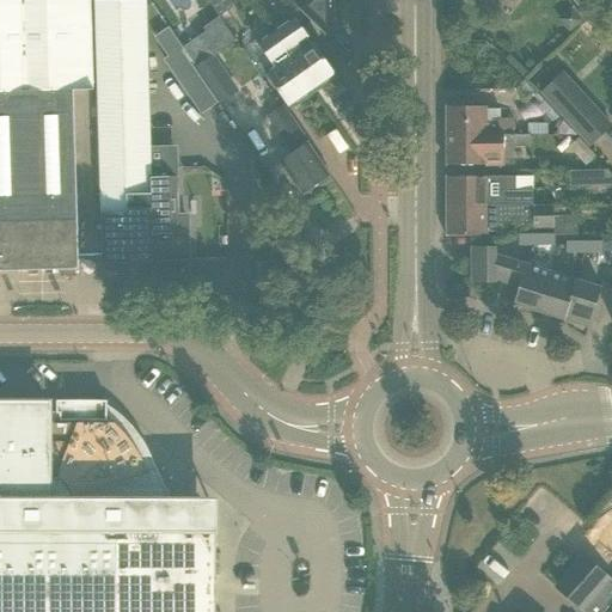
[(0,0),(0,270),(78,268),(74,136),(72,90),(92,89),(89,0),(0,0)]
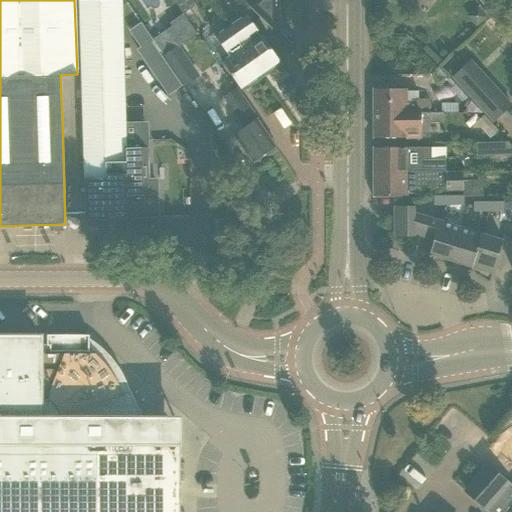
[(76,0),(77,1),(79,1),(82,51),(85,219),(87,219),(87,216),(100,215),(100,219),(115,219),(157,218),(157,190),(149,190),(148,147),(127,148),(127,123),(123,6),(128,3),(126,0),(76,0)]
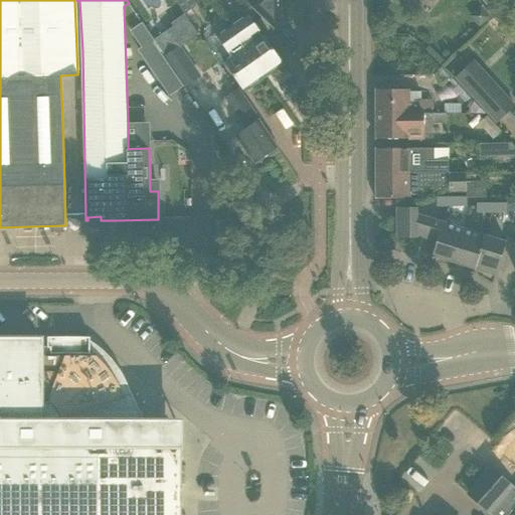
[(194,5),(190,0),(173,0),(182,13),(194,5)]
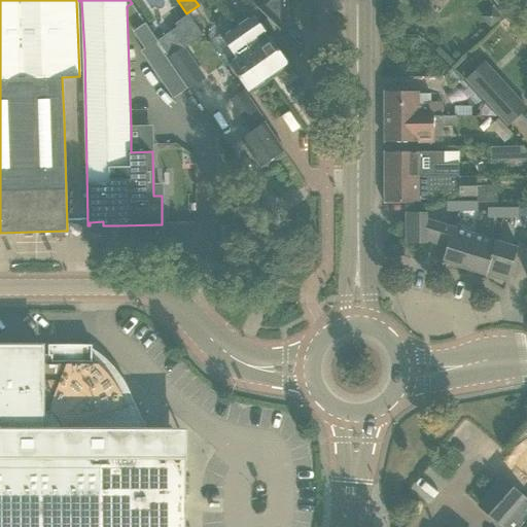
[(259,0),(254,5),(279,29),(288,20),(287,19),(287,0),(259,0)]
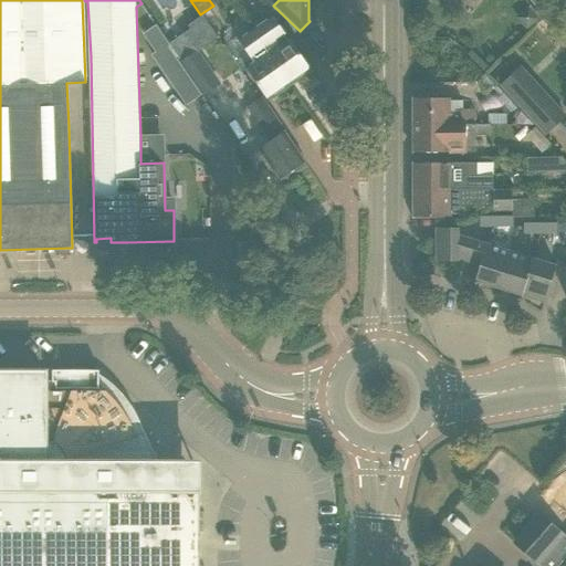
[(528,7),(516,17),(526,28),(538,18),(528,7)]
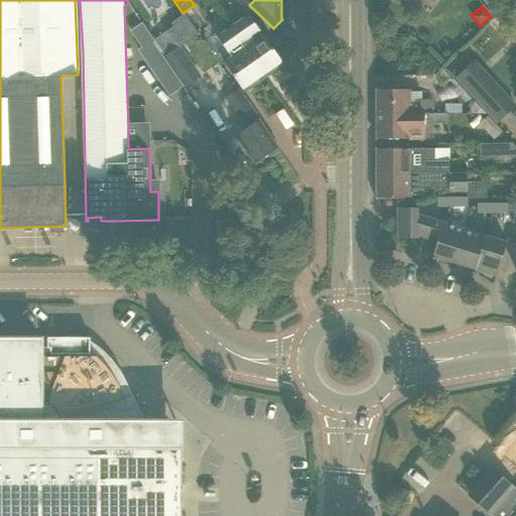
[(271,45),(263,34),(260,30),(262,29),(247,14),(240,19),(229,27),(263,76),(272,70),(274,70),(278,67),(279,65),(282,62),(271,45)]
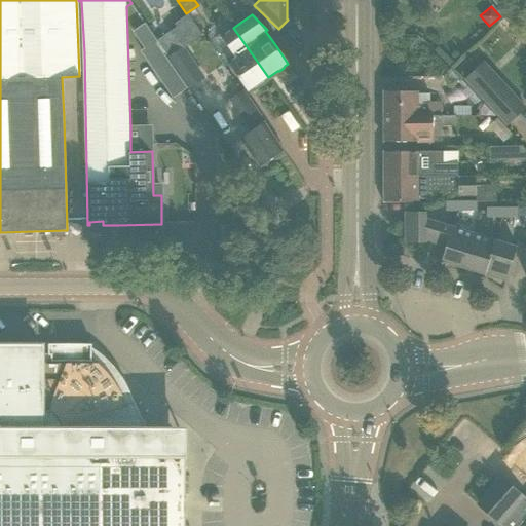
[(145,25),(133,33),(145,50),(156,42),(145,25)]
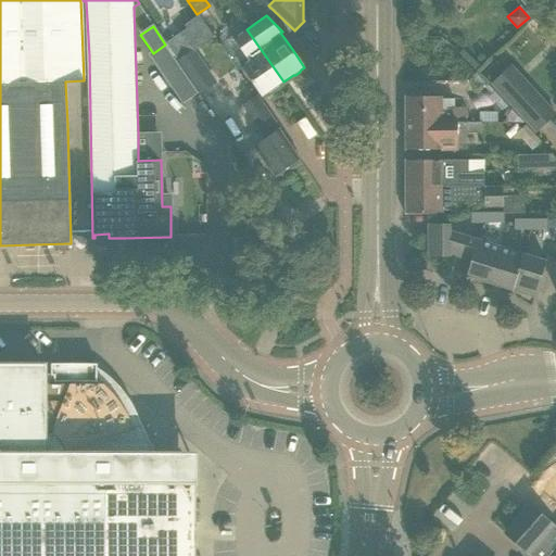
[(283,81),(247,29),(234,38),(249,61),(241,66),(262,97),(265,95),(267,95),(273,91),(273,89),(283,81)]
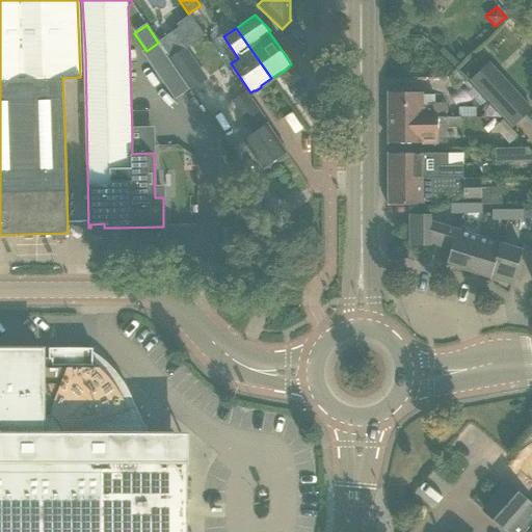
[(158,43),(189,88),(190,89),(208,79),(175,31),(158,43)]
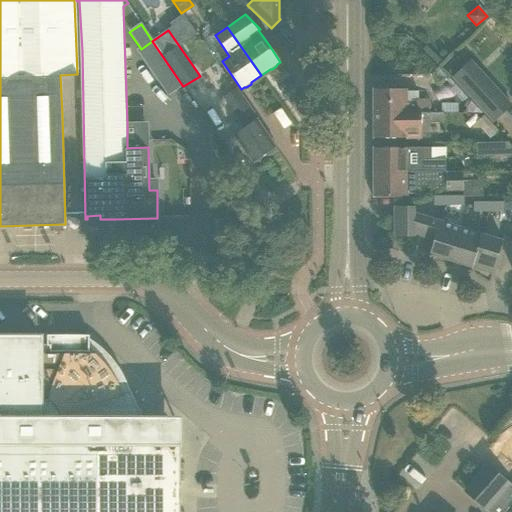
[(511,105),(470,60),(451,77),(493,123),(511,105)]
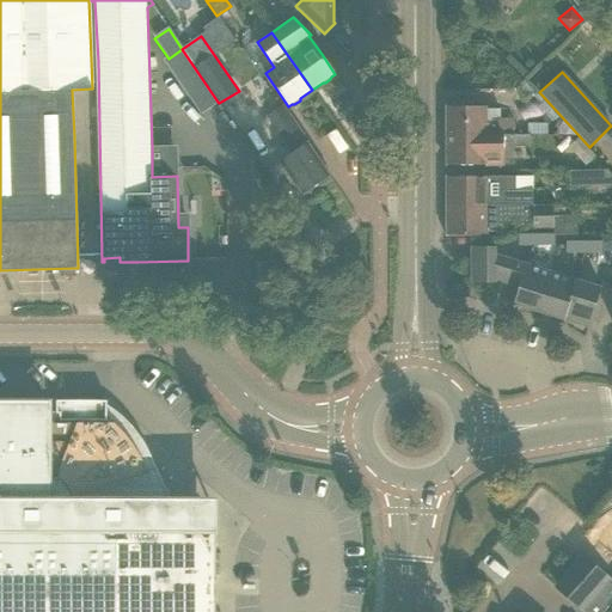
[(280,160),(288,173),(301,194),(311,188),(312,190),(331,178),(281,106),(267,116),(292,153),(280,160)]
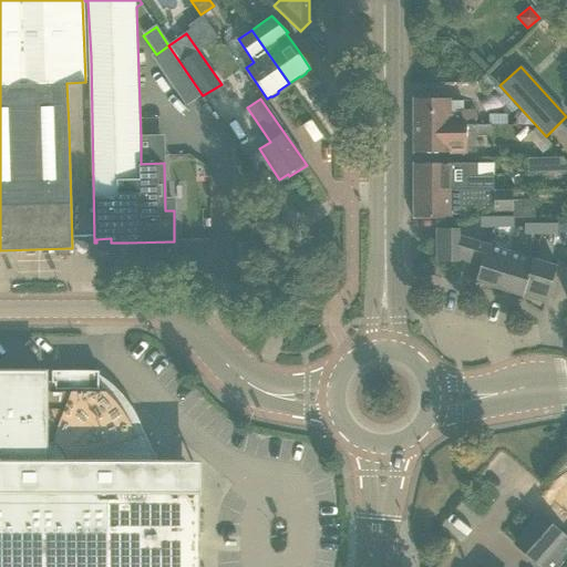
[(449,99),(413,99),(413,125),(475,125),(475,110),(464,110),(464,101),(449,101),(449,99)]
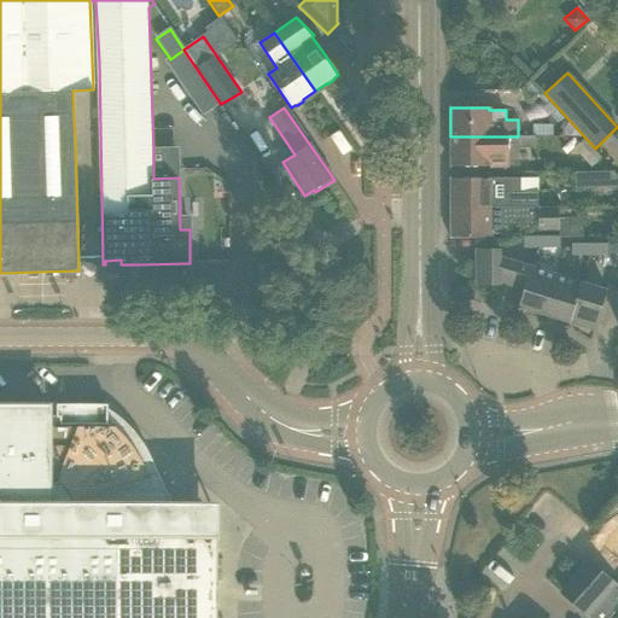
[(520,114),(519,130),(537,132),(537,115),(520,114)]
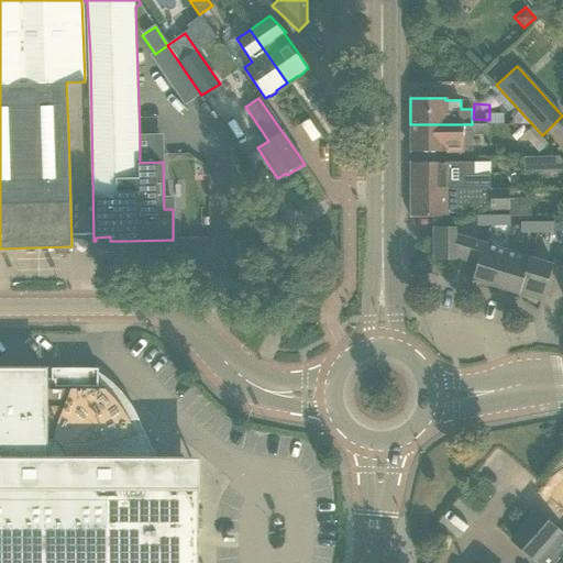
[(529,124),(517,111),(509,124),(529,124)]
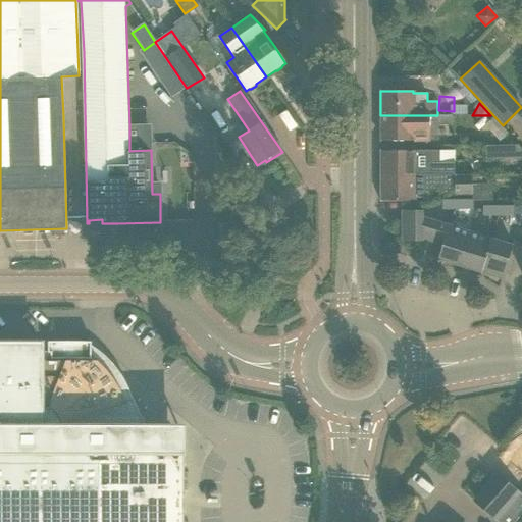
[(380,140),(401,140),(414,140),(414,129),(423,129),(437,129),(437,125),(437,115),(380,115),(380,140)]
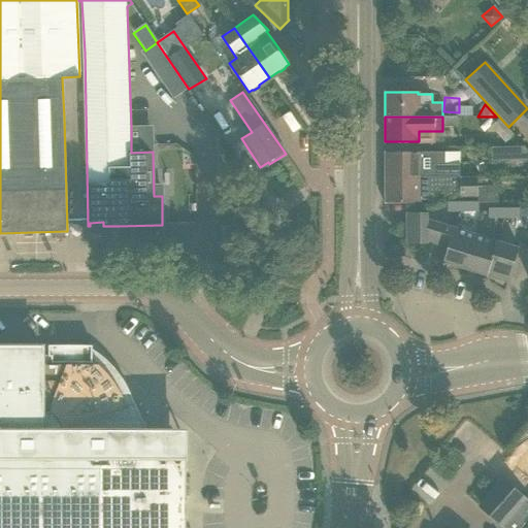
[(442,117),(442,127),(456,127),(456,117),(442,117)]
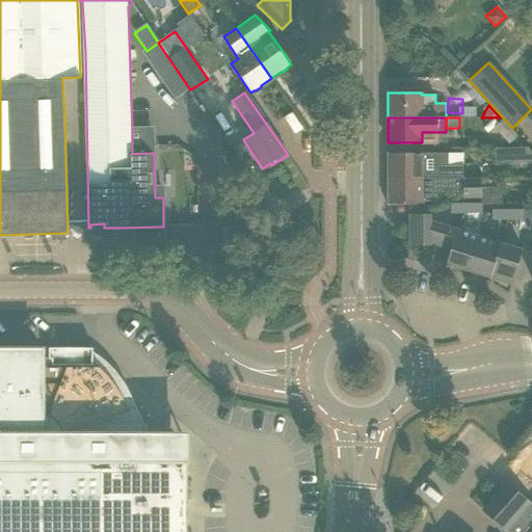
[(510,128),(502,135),(509,143),(517,136),(510,128)]
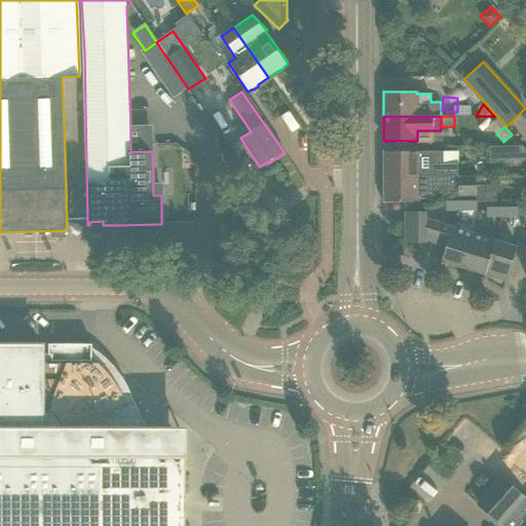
[(525,149),(522,145),(505,146),(506,159),(525,158),(525,149)]
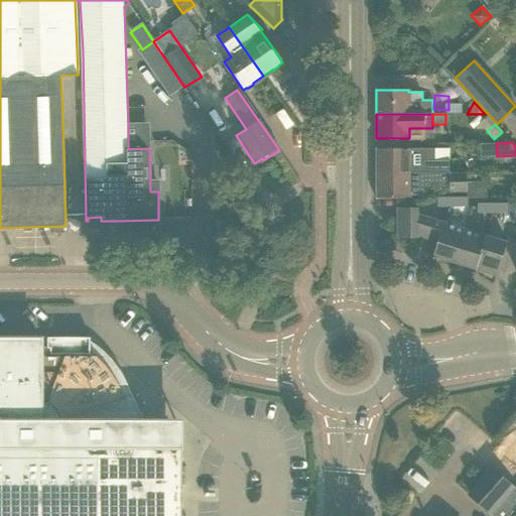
[(433,173),(448,173),(448,159),(433,158),(433,148),(409,148),(396,148),(376,148),(376,172),(433,173)]
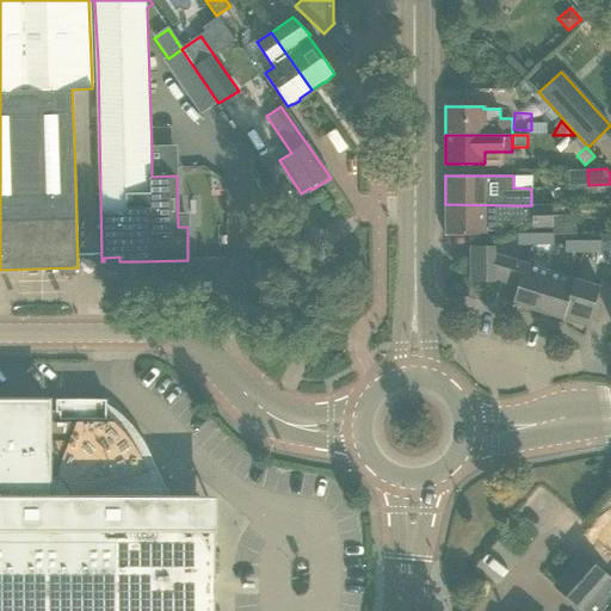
[(551,205),(531,205),(513,205),(445,204),(445,234),(469,234),(485,234),(485,232),(495,232),(495,234),(503,234),(505,232),(505,224),(532,224),(532,229),(551,228),(551,205)]
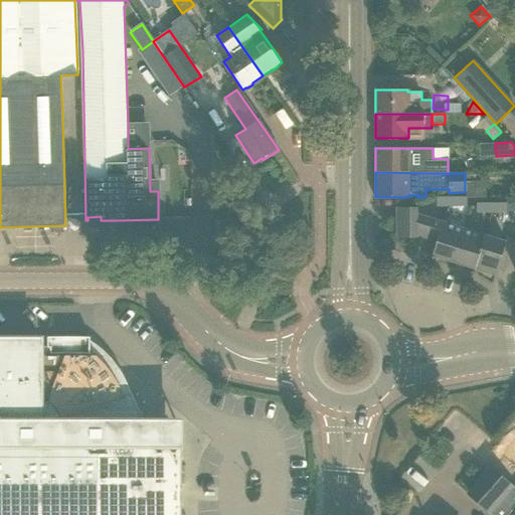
[(477,213),(491,212),(491,203),(476,203),(477,213)]
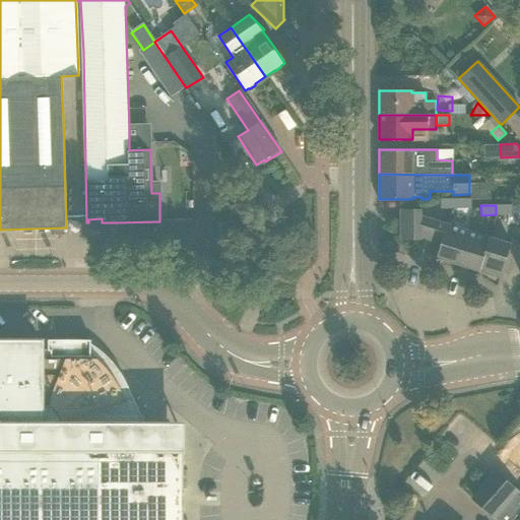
[(510,205),(496,205),(496,214),(510,214),(510,205)]
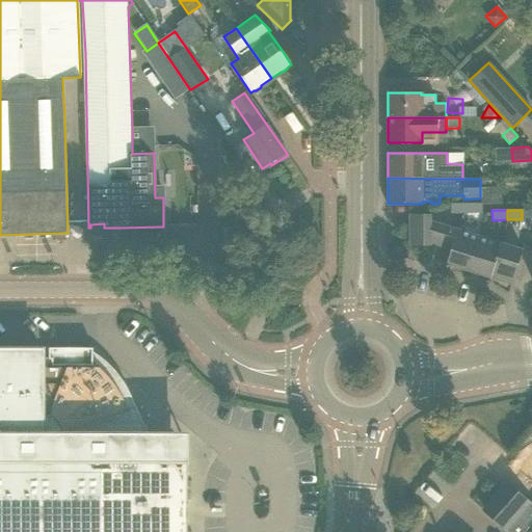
[(456,230),(440,224),(429,221),(429,214),(409,214),(409,245),(429,245),(429,243),(450,249),(456,230)]
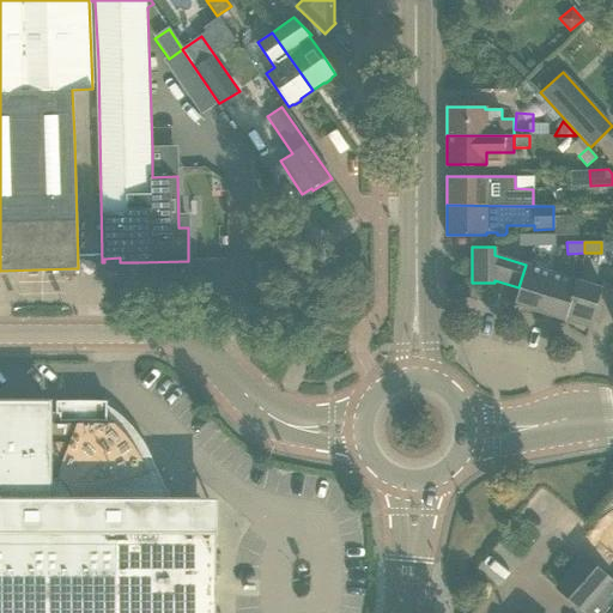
[(514,303),(526,307),(539,311),(552,272),(526,265),(519,287),(514,303)]
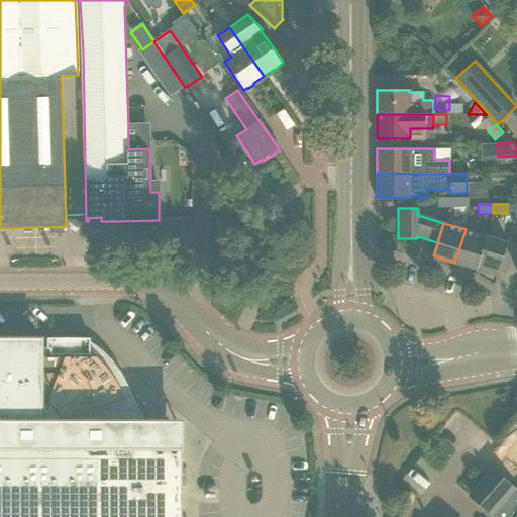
[(486,236),(481,234),(466,229),(454,263),(476,269),(486,236)]
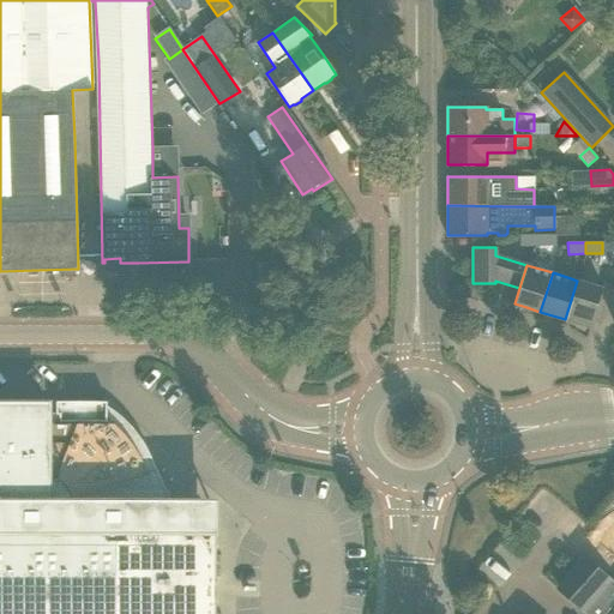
[(577,281),(565,319),(590,327),(602,288),(577,281)]
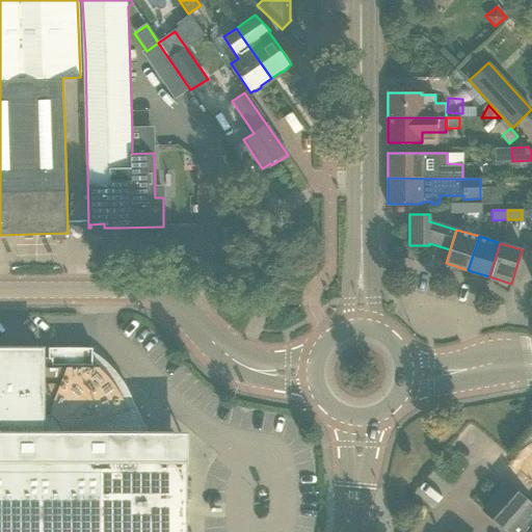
[(0,531),(183,531),(183,473),(187,472),(187,462),(162,460),(162,456),(138,456),(138,430),(130,411),(134,410),(133,408),(128,410),(126,395),(128,394),(127,392),(122,394),(117,379),(118,378),(116,376),(112,380),(105,366),(106,365),(104,363),(101,368),(96,362),(92,357),(94,356),(92,354),(92,347),(49,347),(49,357),(41,357),(41,352),(42,352),(42,349),(0,349),(0,531)]
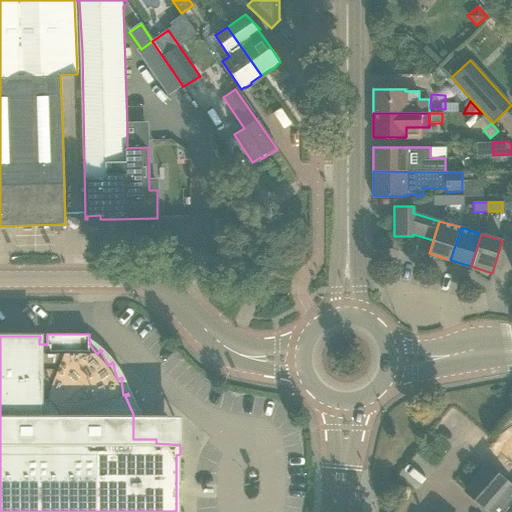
[(398,474),(415,489),(434,467),(417,452),(398,474)]
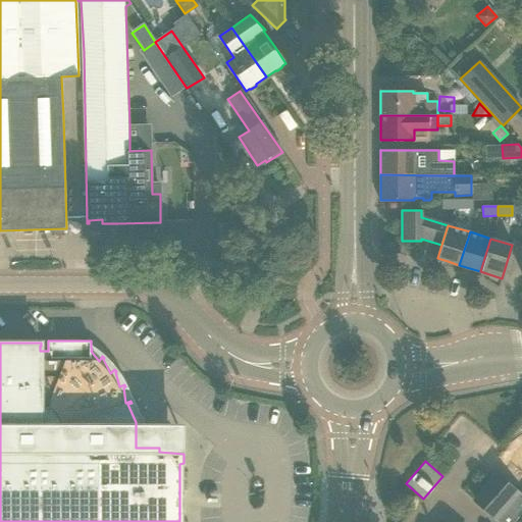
[(475,502),(499,521),(513,521),(521,512),(521,494),(521,496),(499,475),(475,502)]
